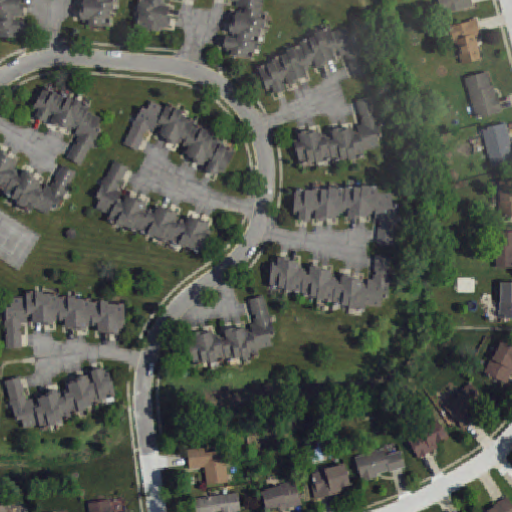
[(19,15),(18,20),(25,20),(25,29),(27,29),(27,34),(18,34),(18,37),(0,36),(0,0),(19,0),(19,4),(22,4),(21,15),(19,15)]
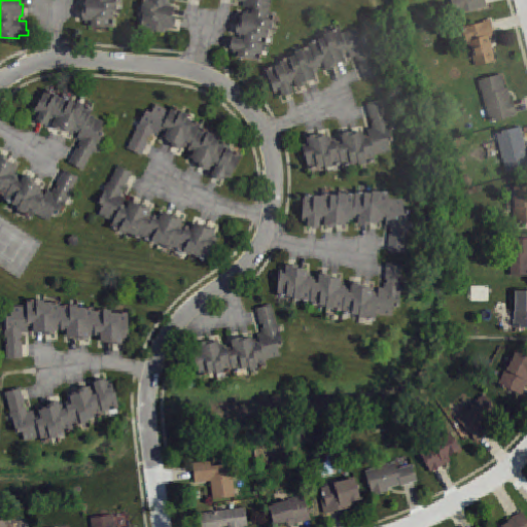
[(116,0),(116,9),(112,9),(112,26),(88,25),(88,23),(84,22),(84,19),(81,19),(81,8),(84,8),(84,0),(116,0)]
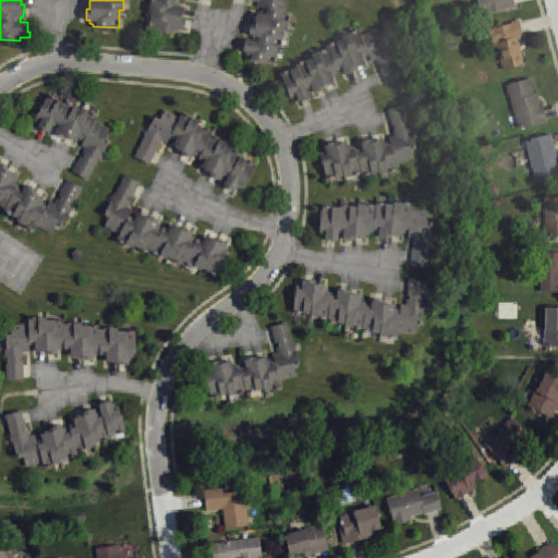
[(150,0),(150,3),(149,11),(152,12),(148,29),(174,35),(176,32),(178,32),(179,29),(182,29),(184,17),(182,16),(184,7),(181,7),(181,3),(179,2),(179,0),(150,0)]
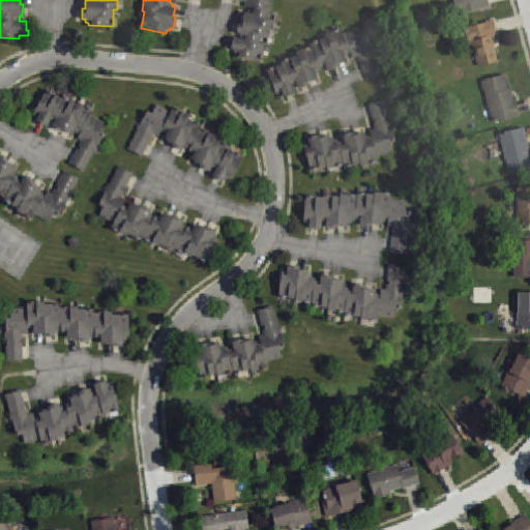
[(239,0),(245,1),(244,6),(252,7),(251,10),(248,10),(248,12),(244,12),(243,22),(238,21),(236,33),(239,33),(238,37),(233,37),(231,48),(234,49),(233,53),(236,53),(235,56),(260,61),(263,45),(266,45),(269,29),(271,29),(275,11),(270,10),(272,0),(239,0)]
